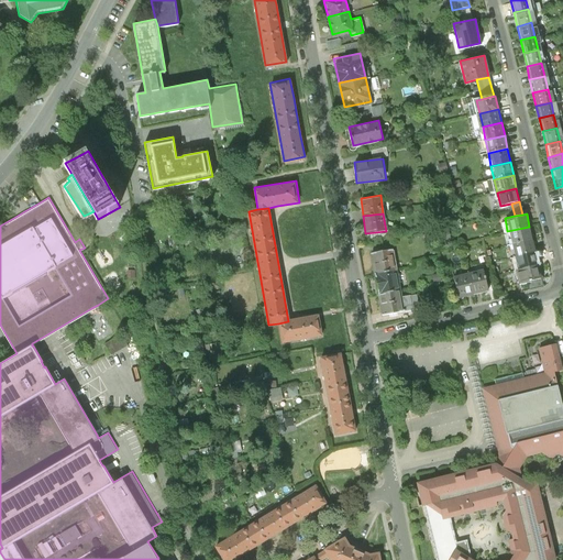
[(532,240),(529,227),(507,231),(510,244),(532,240)]
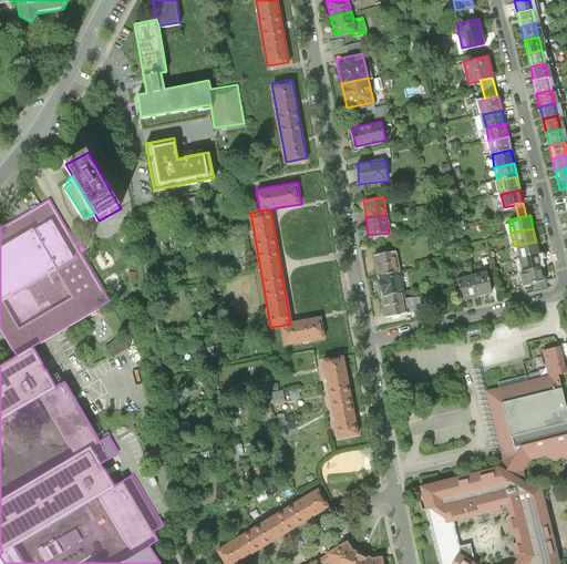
[(539,254),(536,242),(514,246),(517,259),(539,254)]
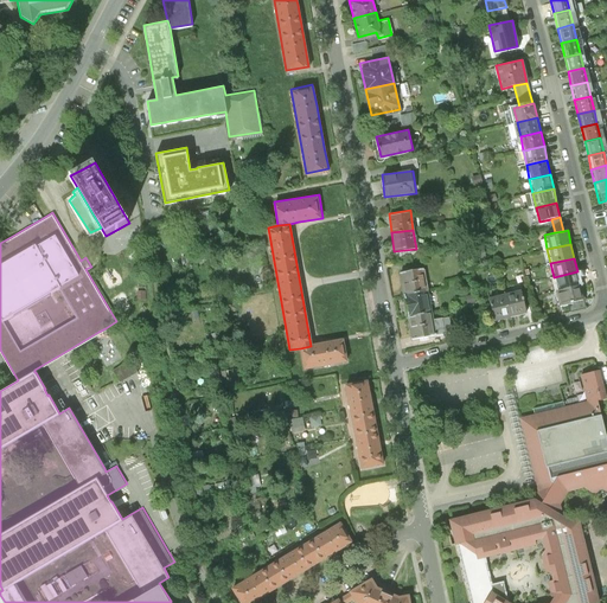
[(425,268),(401,271),(403,293),(428,290),(425,268)]
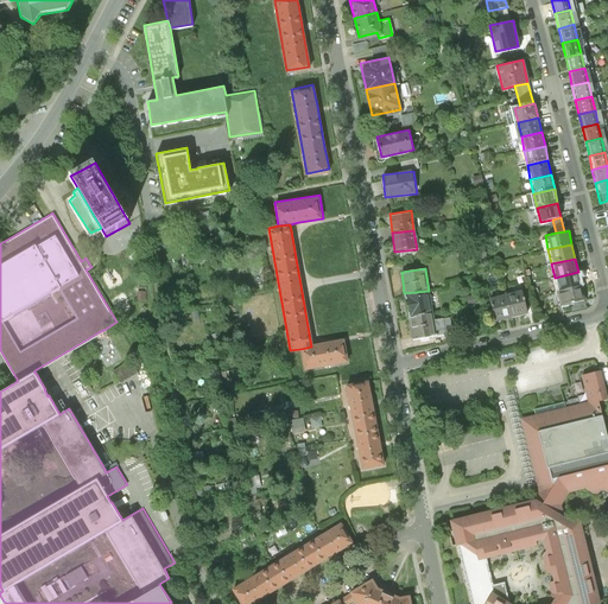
[(581,286),(578,272),(555,278),(557,292),(581,286)]
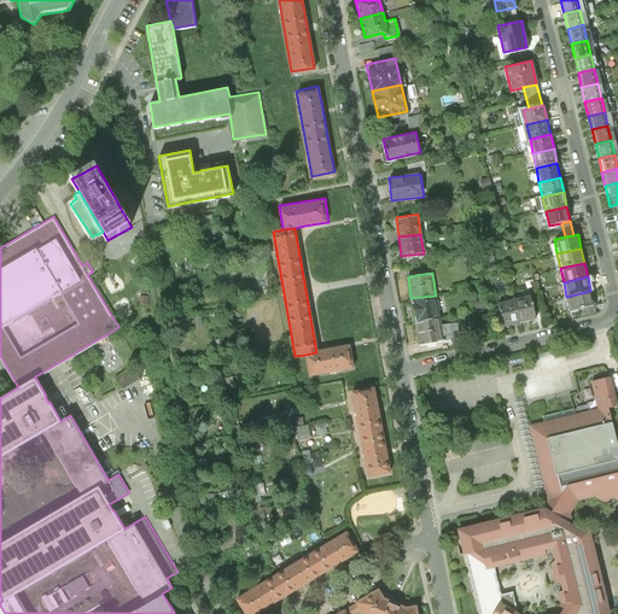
[(594,305),(590,291),(566,297),(570,311),(594,305)]
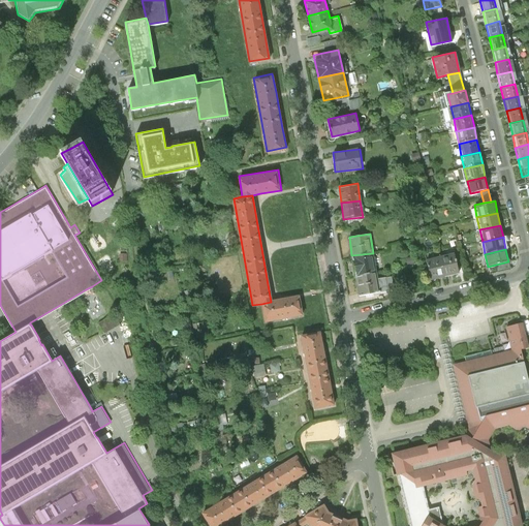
[(104,271),(115,265),(109,251),(97,256),(104,271)]
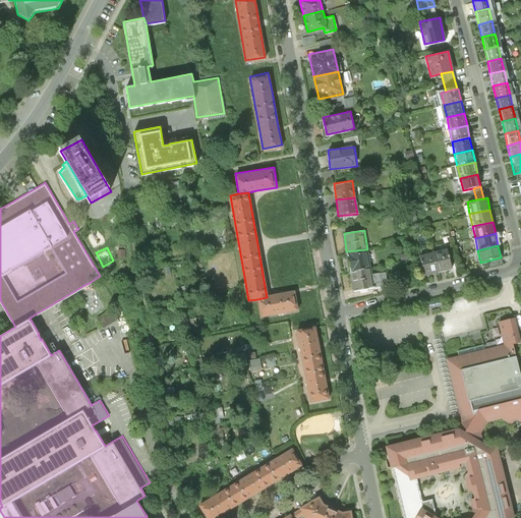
[(367,249),(346,251),(349,271),(369,268),(367,249)]
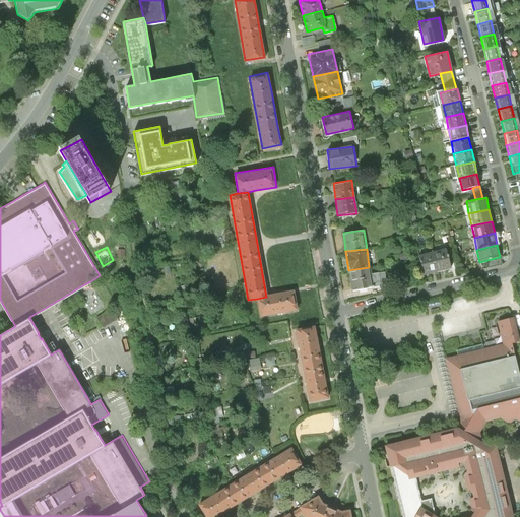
[(448,249),(434,252),(438,272),(452,269),(448,249)]
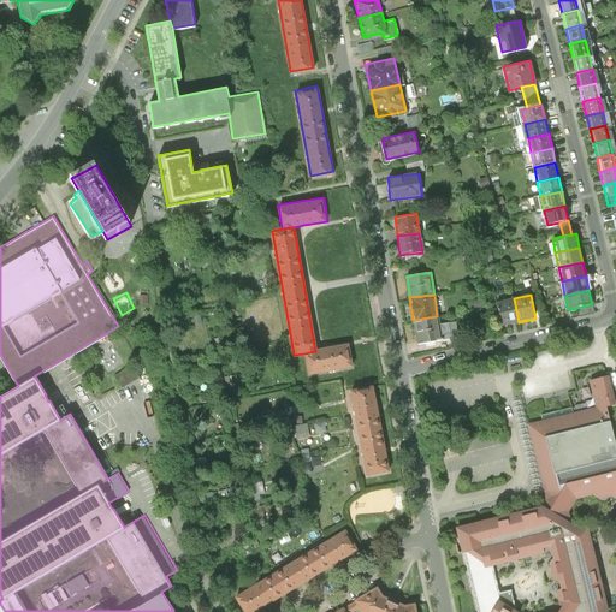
[(514,298),(497,302),(502,325),(519,322),(514,298)]
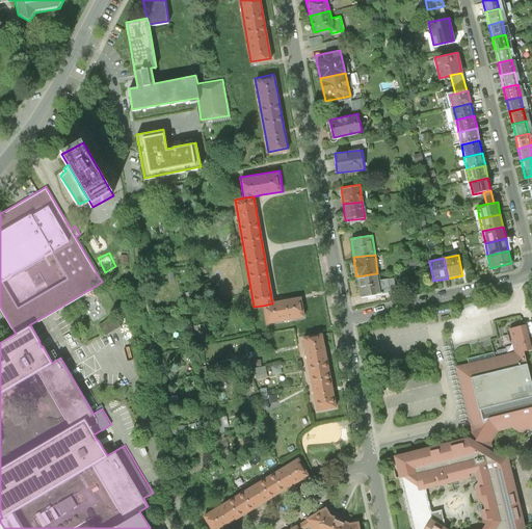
[(377,273),(356,276),(358,295),(380,293),(378,279),(377,273)]
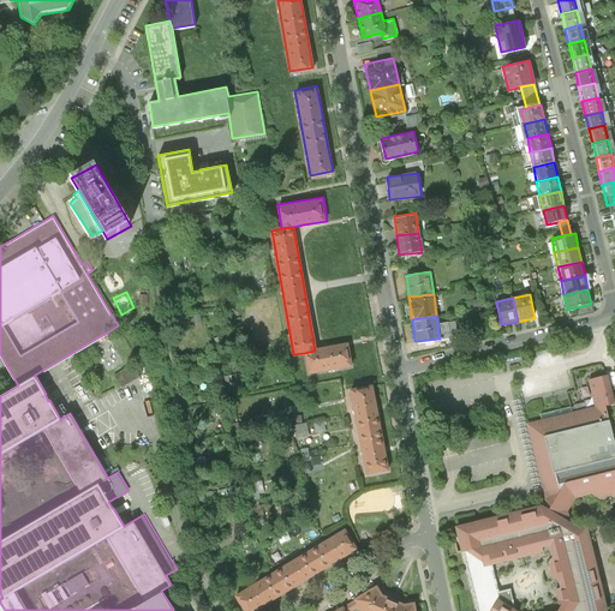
[(455,319),(437,322),(440,339),(458,336),(455,319)]
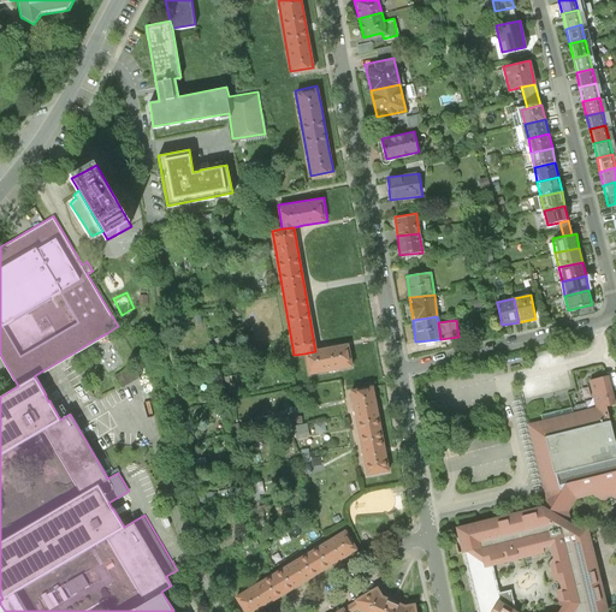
[(315,351),(304,354),(307,374),(351,367),(348,346),(323,350),(315,351)]
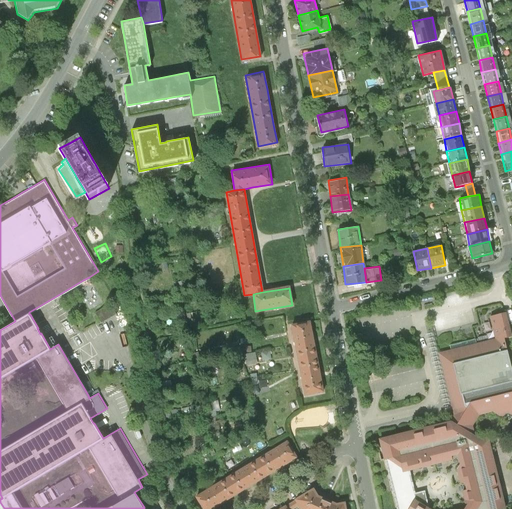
[(188,309),(189,323),(201,322),(200,309),(188,309)]
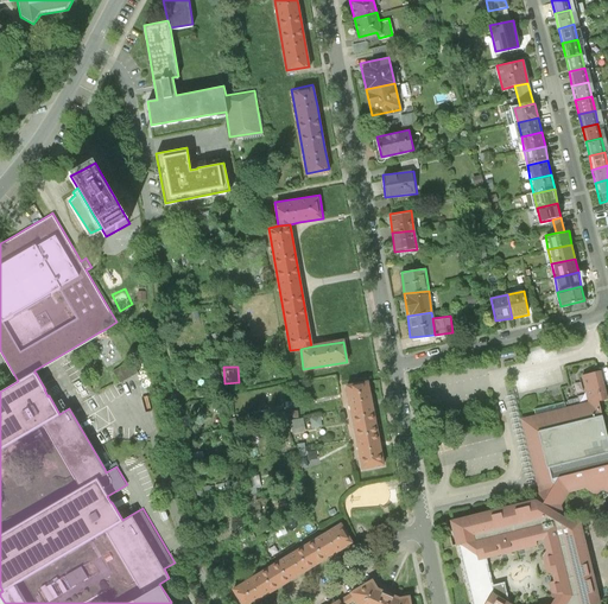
[(607,434),(607,436),(599,400),(607,398),(603,383),(602,380),(600,369),(582,374),(589,401),(583,402),(569,406),(567,407),(536,414),(529,417),(531,426),(529,426),(525,433),(531,457),(538,462),(540,474),(544,485),(534,500),(450,520),(470,603),(591,603),(600,602),(580,520),(572,522),(563,516),(561,503),(568,490),(586,485),(605,497),(607,491),(607,434)]
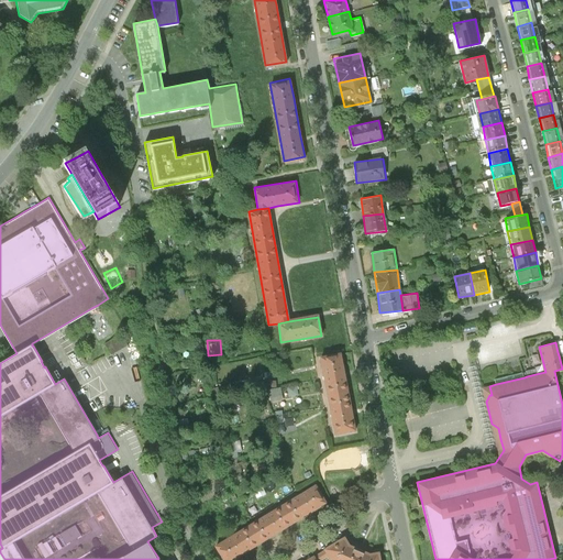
[(338,347),(317,351),(332,432),(354,428),(350,408),(342,368),(338,347)]
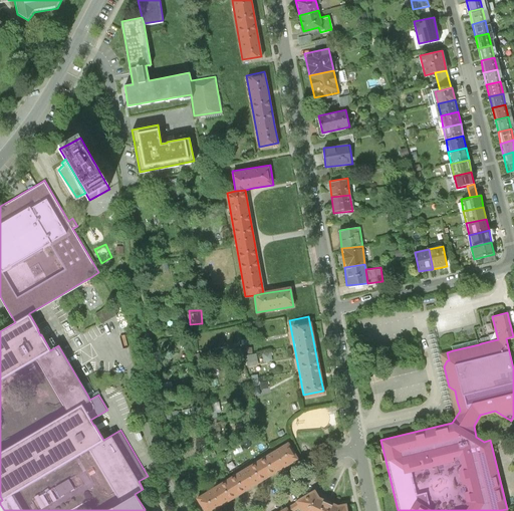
[(451,344),(453,350),(479,344),(478,338),(451,344)]
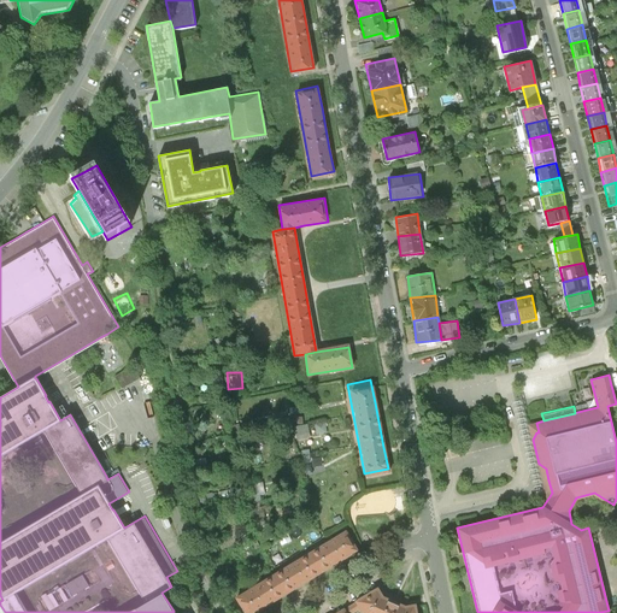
[(328,419),(317,420),(317,430),(328,429),(328,419)]
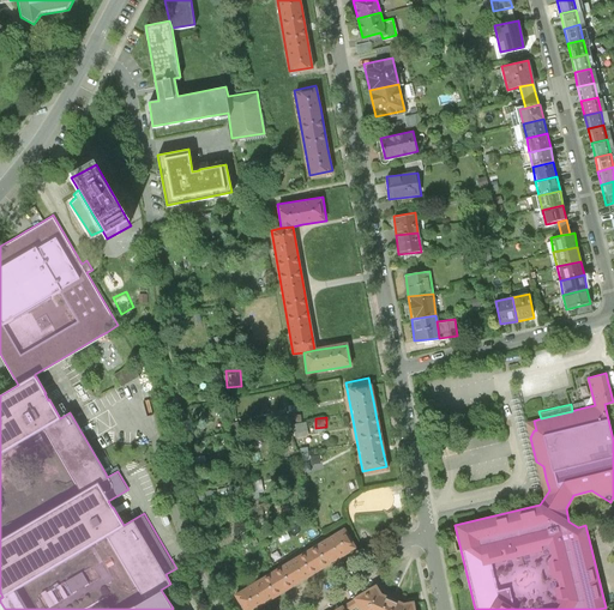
[(306,418),(294,421),(296,435),(309,433),(306,418)]
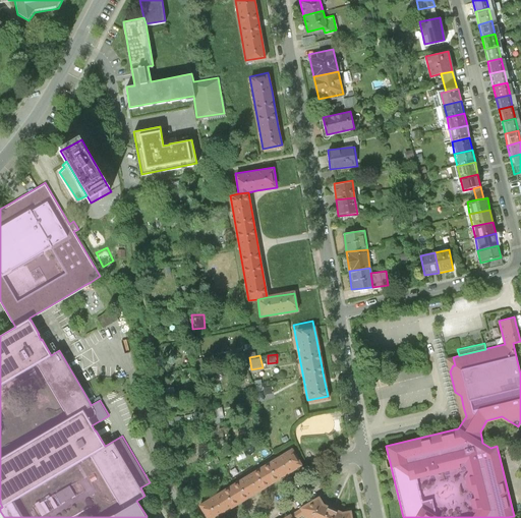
[(257,389),(264,388),(262,377),(255,378),(257,389)]
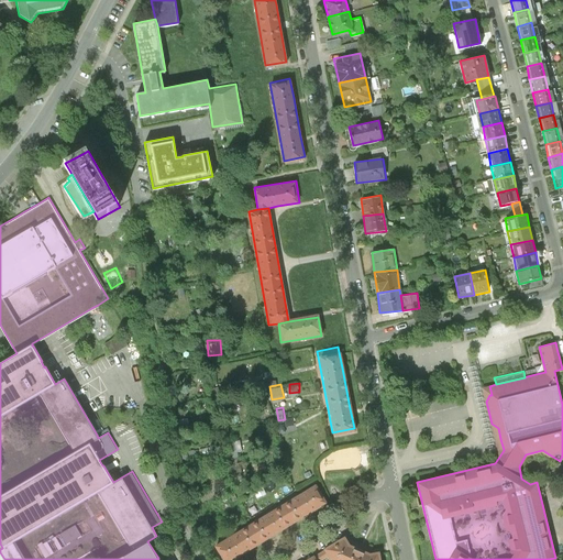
[(287,423),(295,420),(293,410),(285,413),(287,423)]
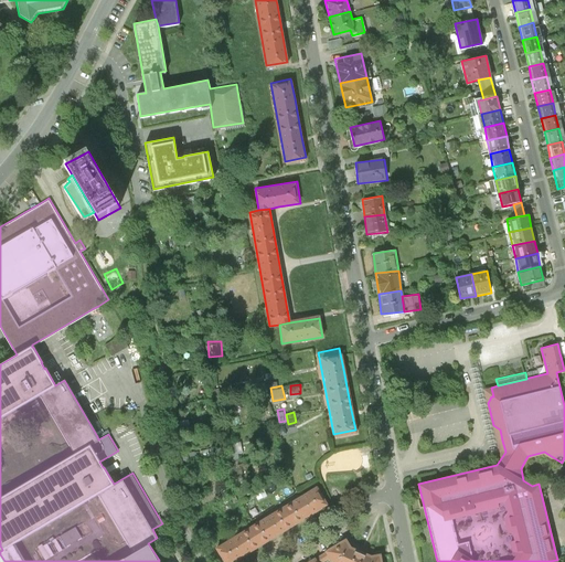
[(311,516),(327,506),(317,488),(220,548),(228,561),(234,561),(246,554),(278,536),(311,516)]
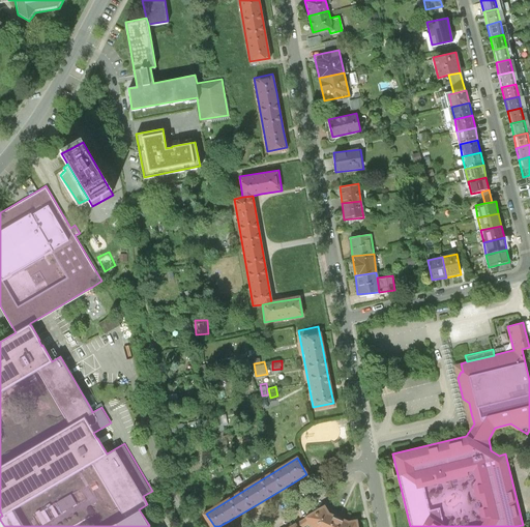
[(308,521),(313,526),(357,526),(356,519),(349,520),(339,516),(328,511),(324,504),(305,516),(306,516),(308,521)]
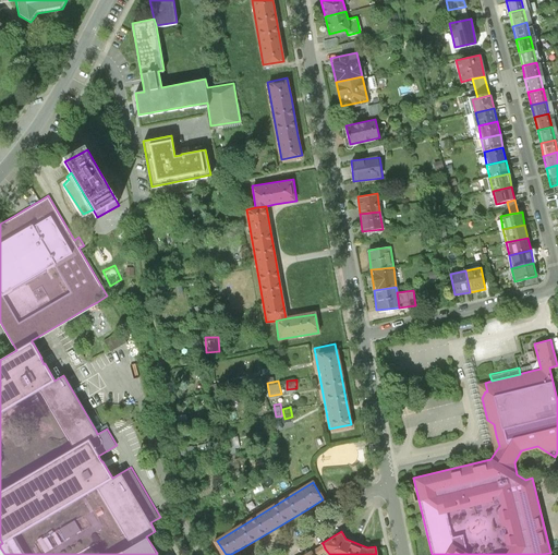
[(311,550),(313,554),(314,554),(325,549),(323,543),(311,550)]
